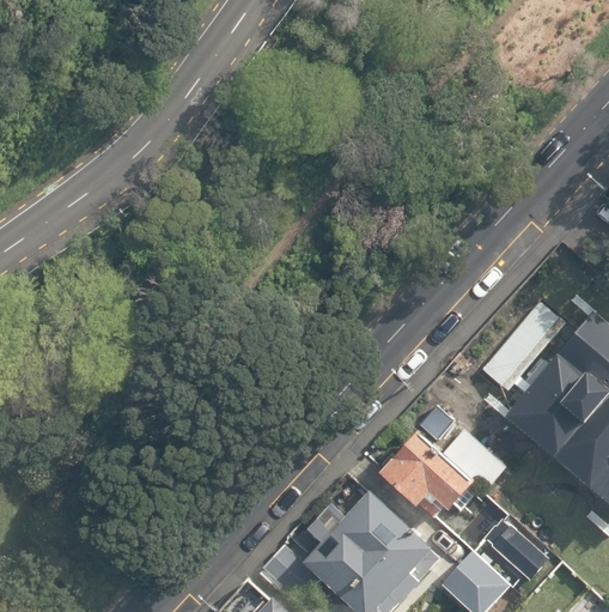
[(608,331),(590,315),(574,333),(539,303),(482,368),(492,376),(473,398),(608,513),(608,331)]
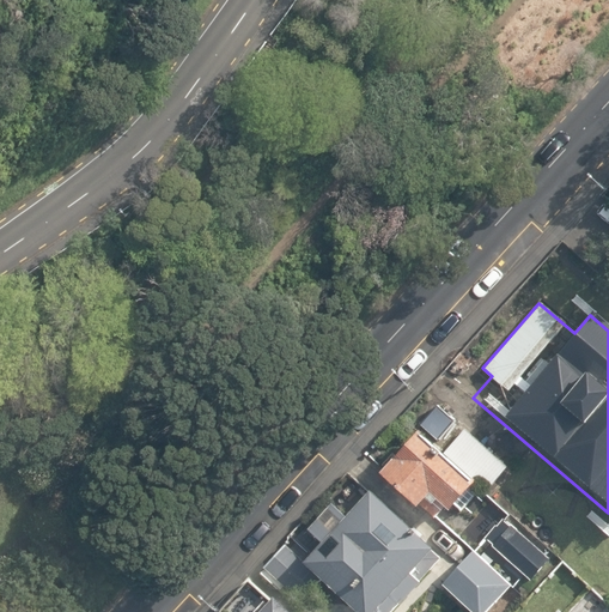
[(461,523),(511,467),(467,428),(444,453),(418,430),(378,473),(424,515),(437,501),(461,523)]
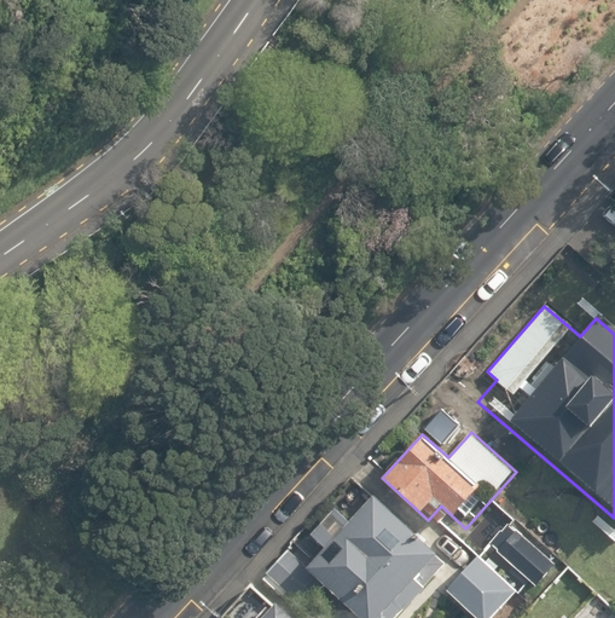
[(335,503),(305,536),(325,554),(307,573),(354,617),(411,617),(454,571),(377,500),(357,523),(335,503)]
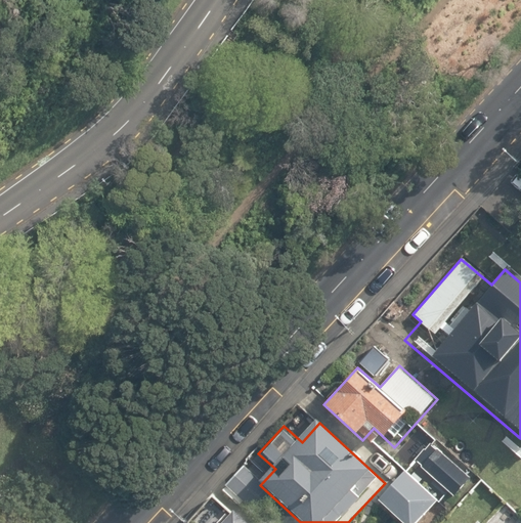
[(423,522),(440,506),(405,473),(379,502),(400,522),(423,522)]
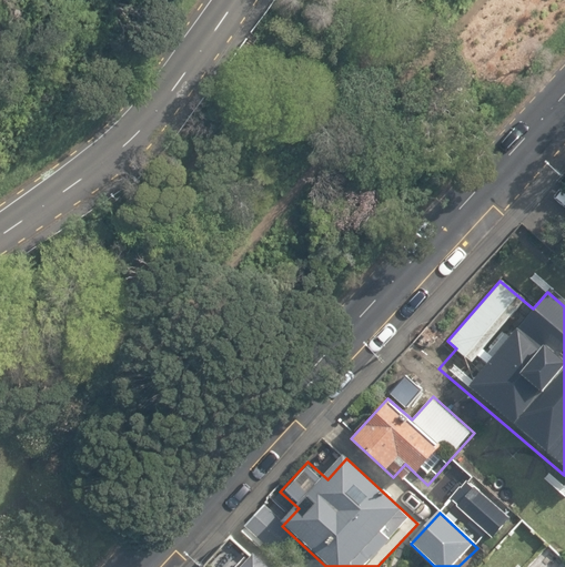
[(272,566),(255,552),(261,545),(241,527),(235,534),(231,528),(198,565),(199,566),(272,566)]
